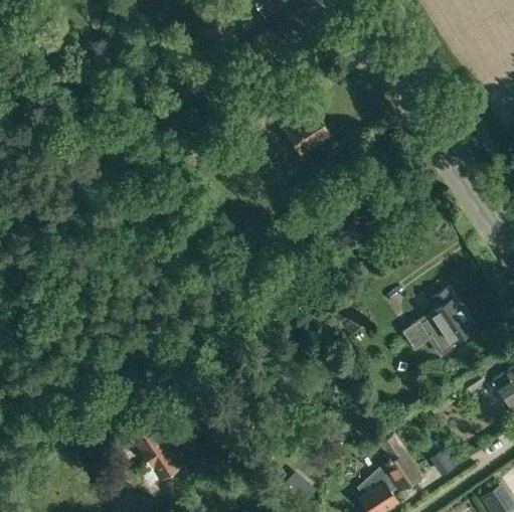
[(240,0),(245,6),(255,20),(286,0),(240,0)]
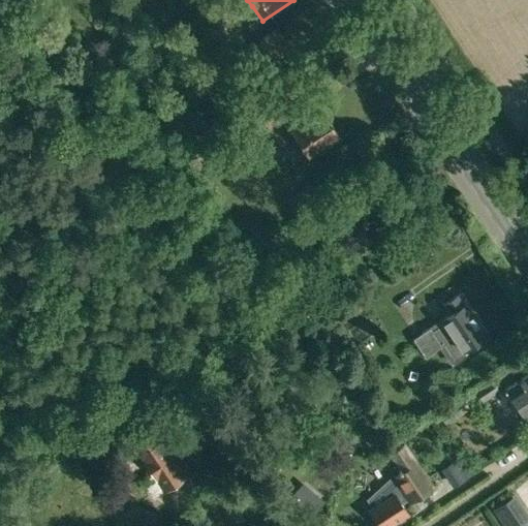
[(293,52),(278,29),(247,49),(262,71),(293,52)]
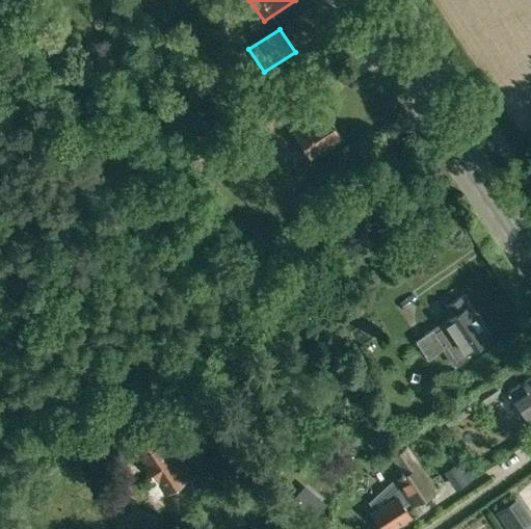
[(261,133),(279,161),(302,146),(311,158),(340,138),(323,113),(297,131),(291,122),(284,111),(279,115),(273,107),(260,116),(261,117),(253,123),(260,134),(261,133)]
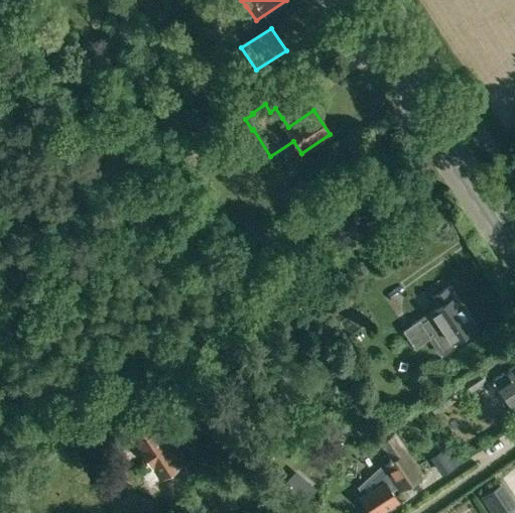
[(432,339),(445,356),(456,349),(454,346),(476,329),(447,289),(432,299),(438,308),(403,333),(416,351),(432,339)]
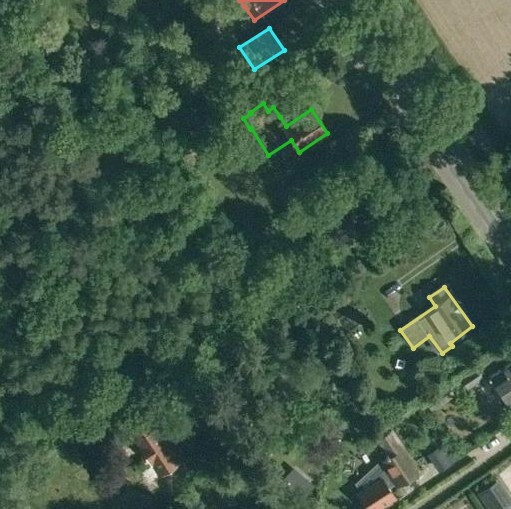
[(509,406),(510,407),(510,365),(490,378),(493,383),(489,386),(495,395),(499,393),(508,406),(509,406)]
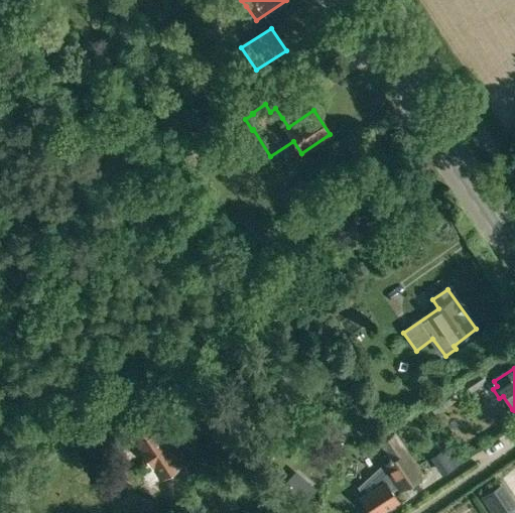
[(470,393),(475,401),(489,392),(485,385),(488,383),(480,372),(464,383),(460,386),(466,396),(470,393)]
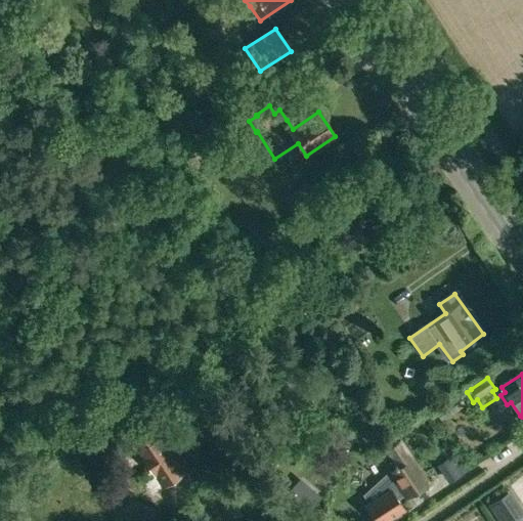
[(169,410),(183,435),(198,426),(182,401),(169,410)]
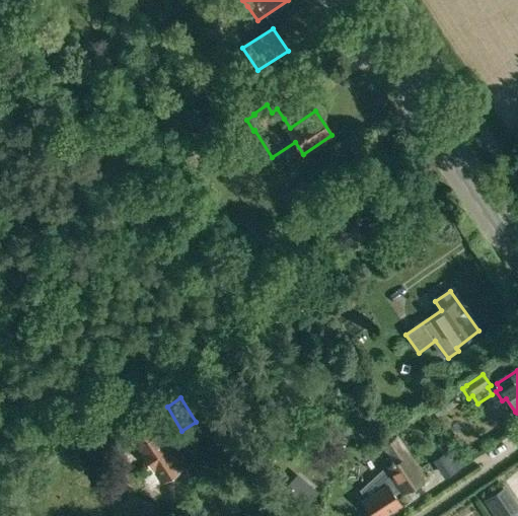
[(138,448),(161,484),(189,464),(160,422),(132,440),(138,448)]
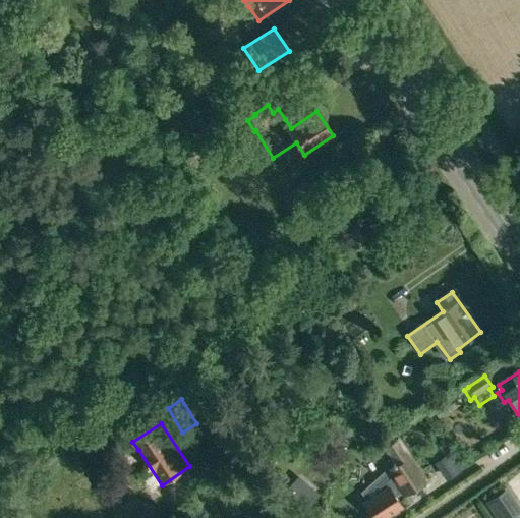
[(367,503),(376,515),(399,500),(399,498),(402,495),(404,498),(416,491),(419,491),(423,488),(424,484),(426,483),(399,442),(386,450),(395,465),(393,466),(395,469),(389,473),(364,495),(369,502),(367,503)]
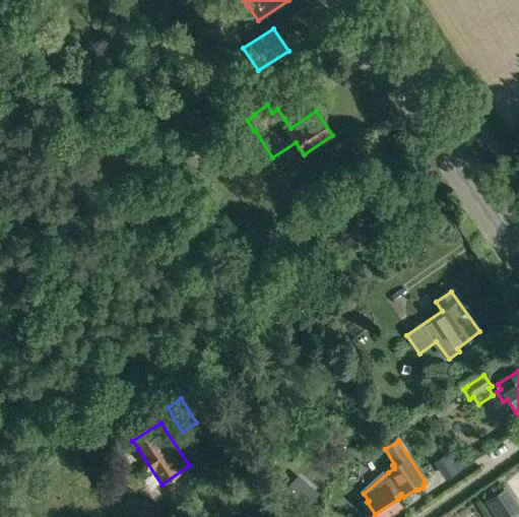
[(168,487),(156,493),(167,509),(178,503),(168,487)]
